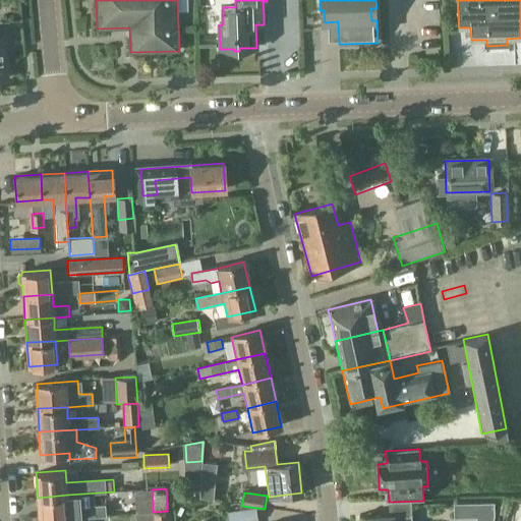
[(39,520),(80,518),(95,517),(94,505),(67,506),(67,495),(38,498),(39,520)]
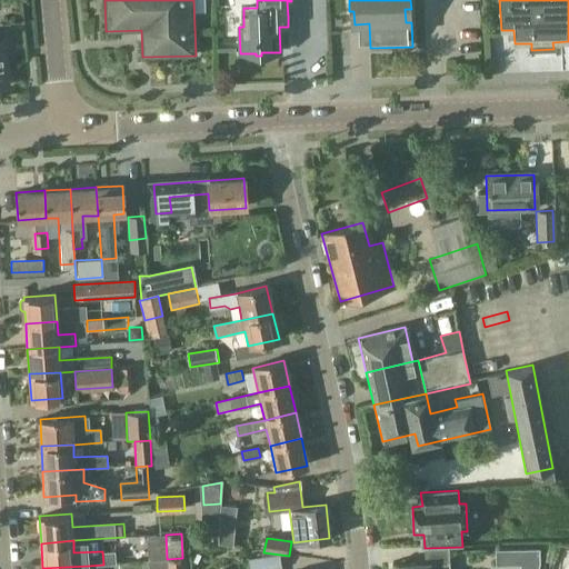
[(390,568),(448,568),(448,548),(422,548),(423,562),(391,565),(390,568)]
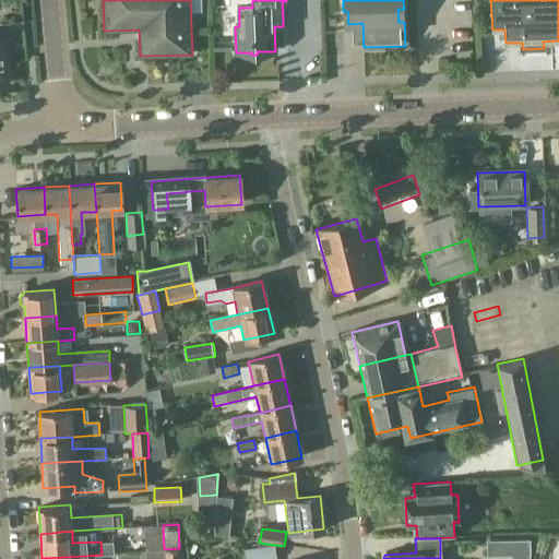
[(527,558),(530,555),(528,539),(486,540),(487,557),(510,556),(510,558),(527,558)]
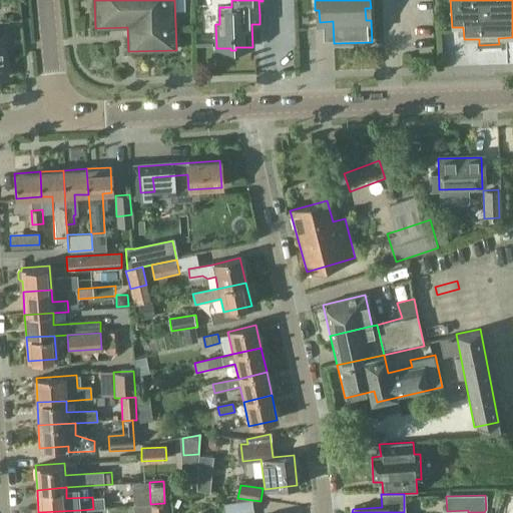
[(512,512),(512,495),(507,495),(504,512),(512,512)]
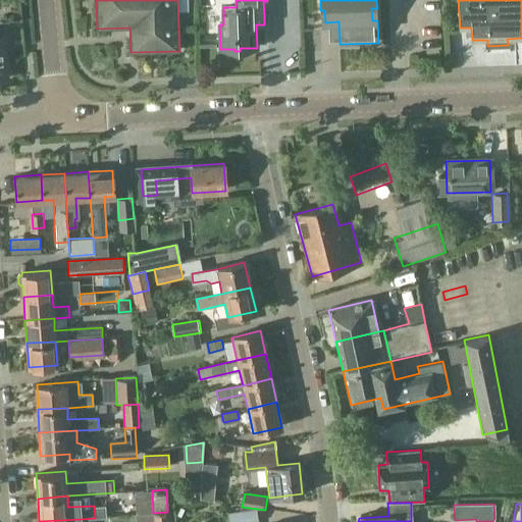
[(232,521),(256,521),(255,511),(231,514),(232,521)]
